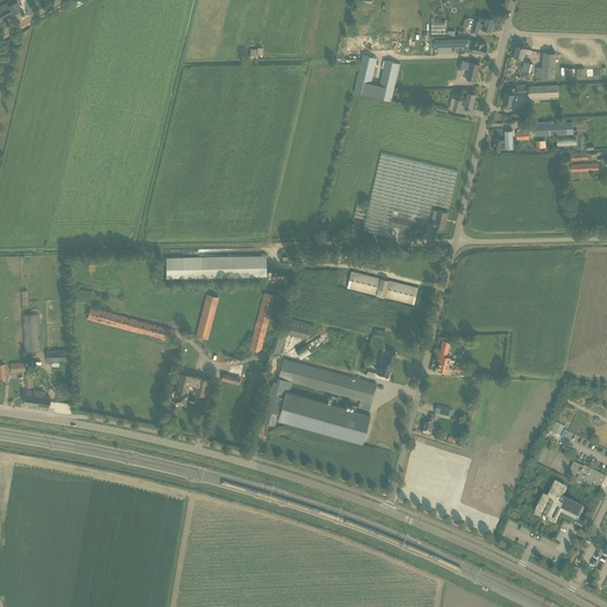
[(0,6),(0,20),(13,14),(20,10),(17,1),(8,6),(7,4),(0,6)]
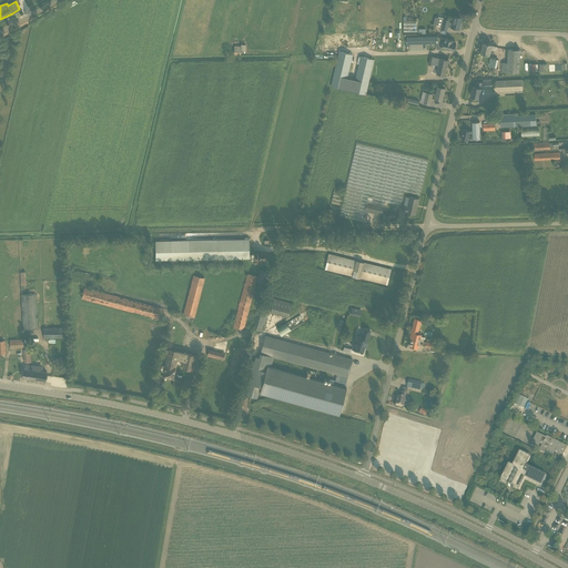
[(450,28),(459,29),(459,30),(463,18),(454,16),(452,22),(449,22),(449,20),(438,18),(436,24),(442,26),(442,29),(447,30),(447,27),(450,28)]
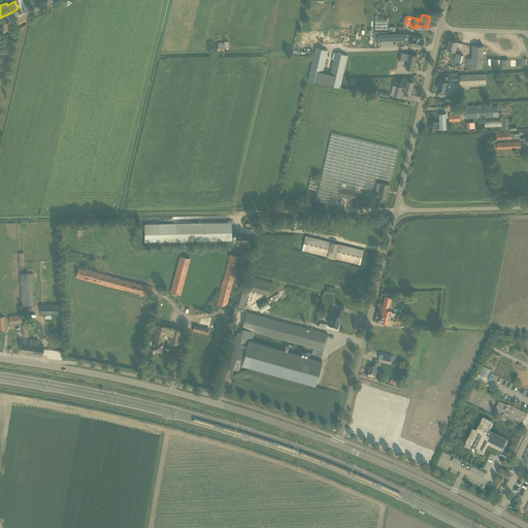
[(423,38),(411,35),(409,44),(415,45),(416,44),(423,46),(424,40),(422,40),(422,38),(423,38)]
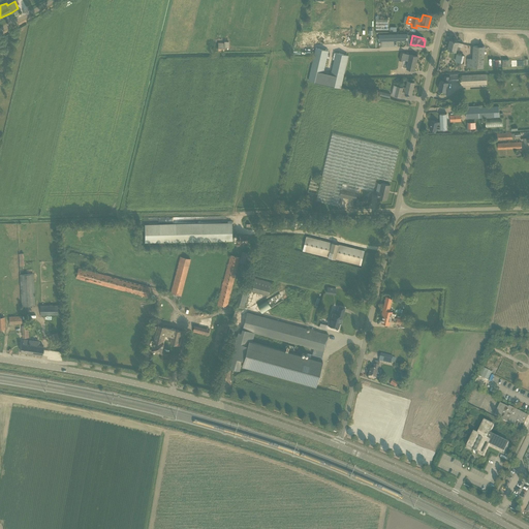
[(463,48),(464,43),(458,42),(458,41),(450,39),(448,50),(456,52),(457,47),(463,48)]
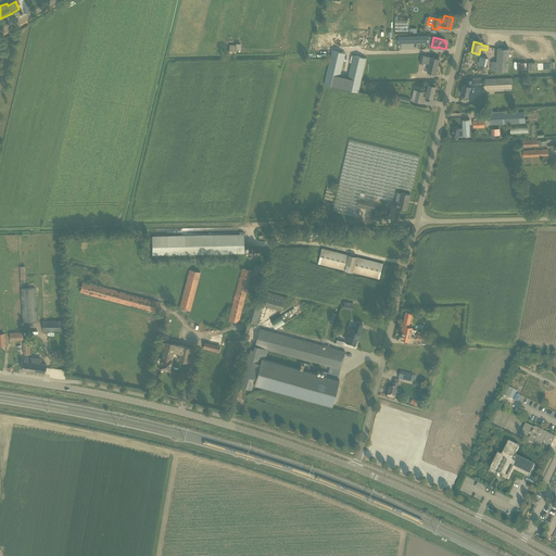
[(497,48),(496,61),(496,71),(508,71),(509,49),(497,48)]
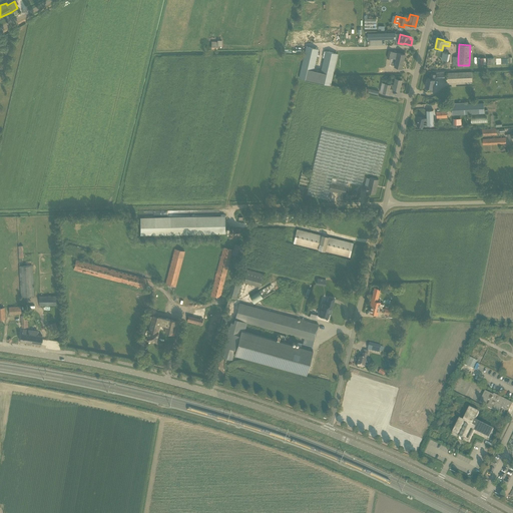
[(299,78),(319,82),(331,85),(339,54),(326,51),(321,72),(315,70),(319,49),(307,46),(306,47),(305,52),(299,78)]
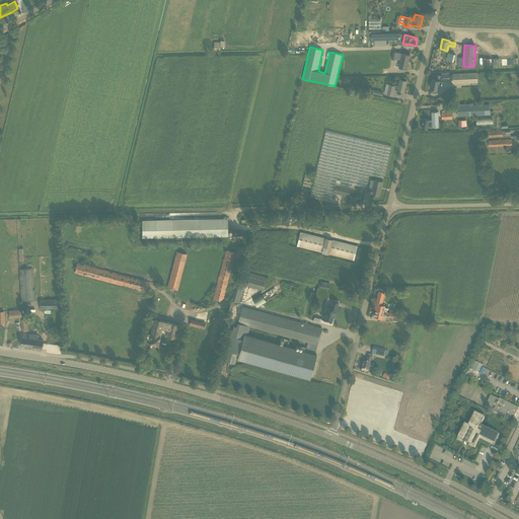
[(410,55),(401,54),(400,59),(398,67),(406,69),(410,55)]
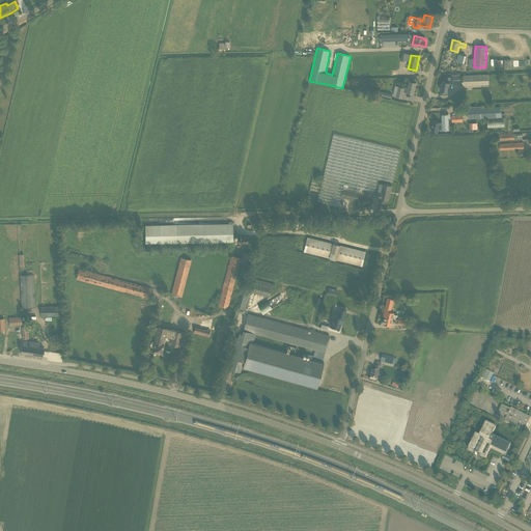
[(488,74),(462,75),(463,86),(488,84),(488,74)]
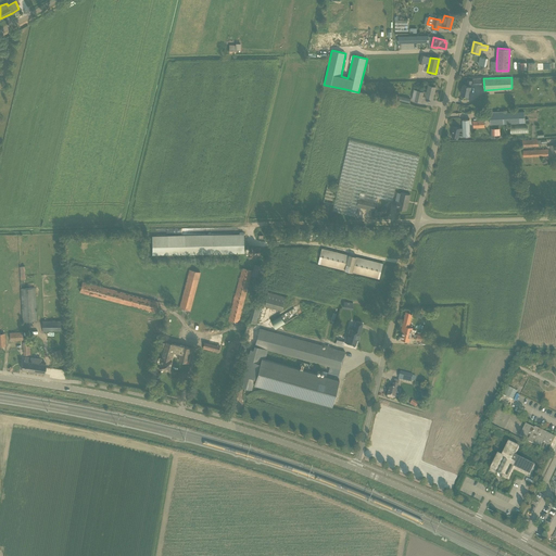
[(471,81),(468,80),(466,85),(463,85),(460,95),(469,97),(471,86),(470,86),(471,81)]
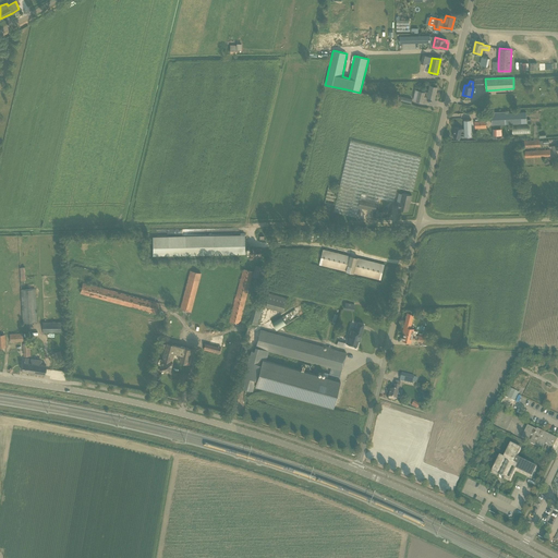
[(434,99),(437,87),(431,86),(428,94),(425,93),(425,92),(419,91),(416,101),(423,104),(424,97),(434,99)]
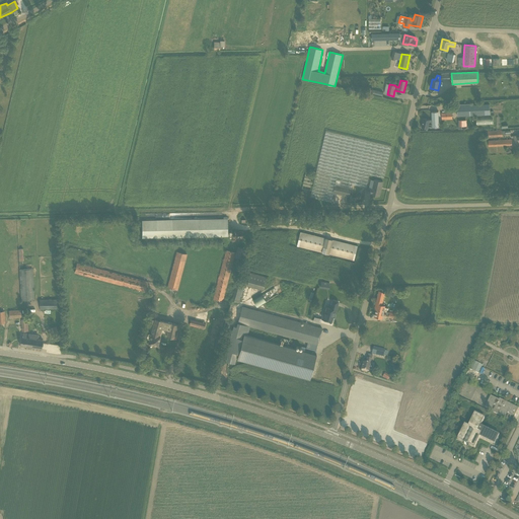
[(457,117),(490,115),(490,103),(457,105),(457,117)]
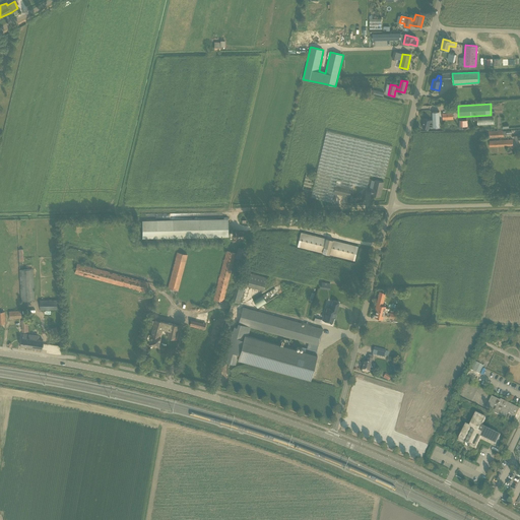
[(433,120),(425,118),(423,127),(427,128),(429,129),(429,128),(433,127),(433,128),(440,128),(439,112),(432,112),(433,120)]
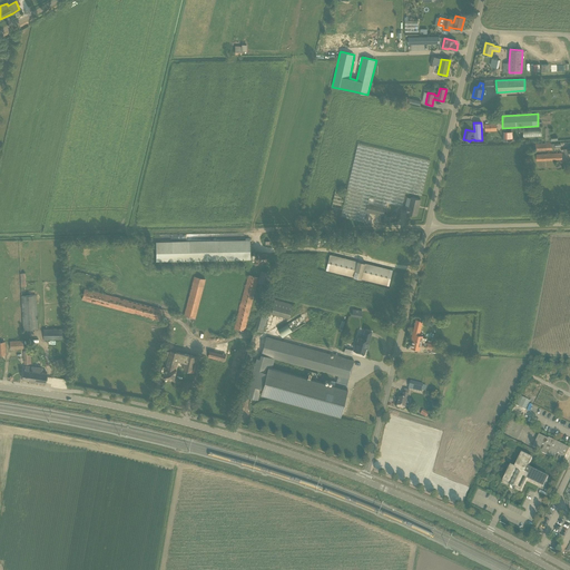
[(359,144),(343,210),(341,216),(364,222),(366,212),(369,203),(385,206),(387,202),(402,205),(405,192),(422,195),(430,160),(359,144)]
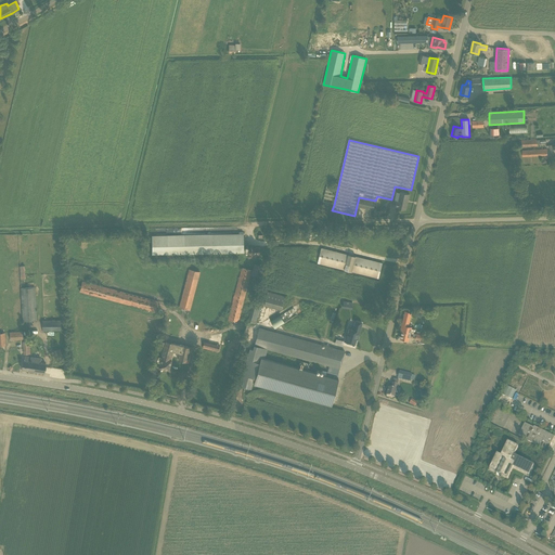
[(398,202),(394,201),(391,206),(397,207),(405,209),(410,194),(401,192),(398,202)]
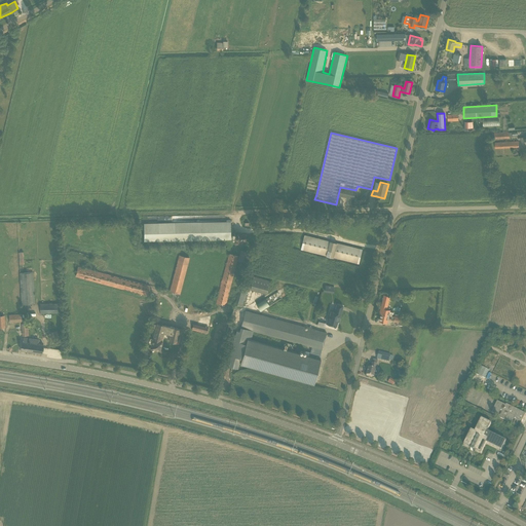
[(340,187),(338,195),(353,199),(355,190),(340,187)]
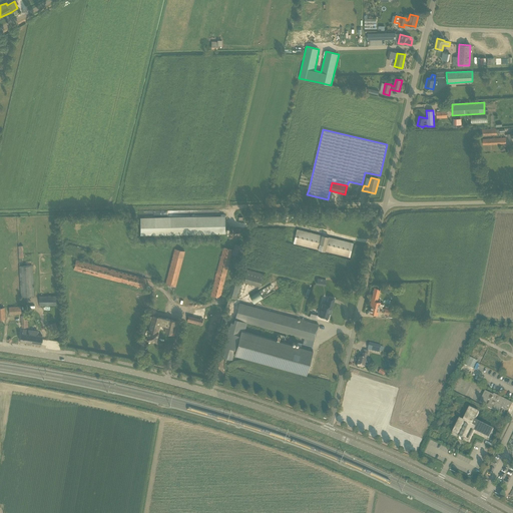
[(140,234),(225,233),(224,216),(224,214),(220,214),(220,216),(140,218),(140,234)]
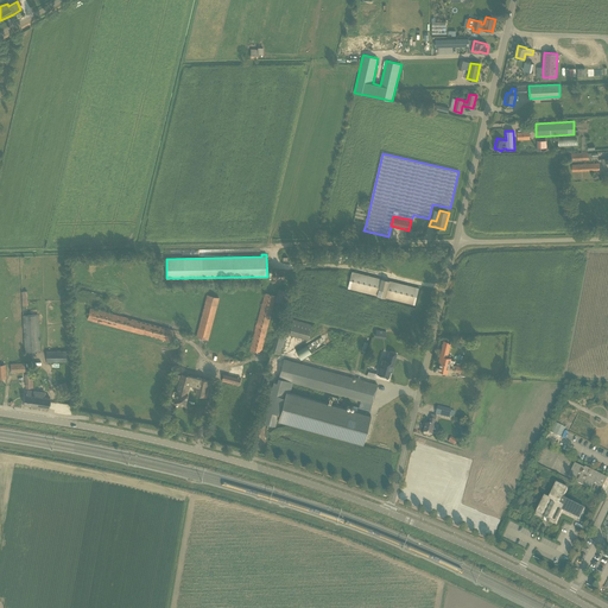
[(415,305),(419,289),(353,272),(348,289),(409,303),(415,304),(415,305)]
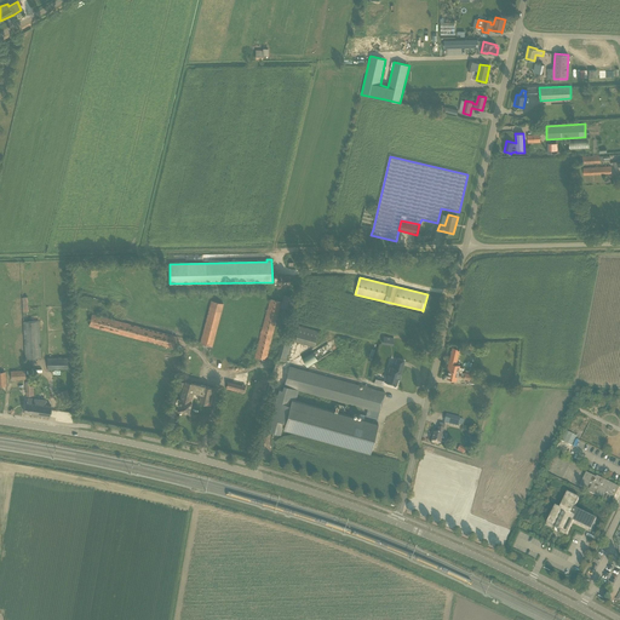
[(270,299),(254,357),(265,361),(280,306),(291,310),(294,297),(283,294),(281,302),(270,299)]
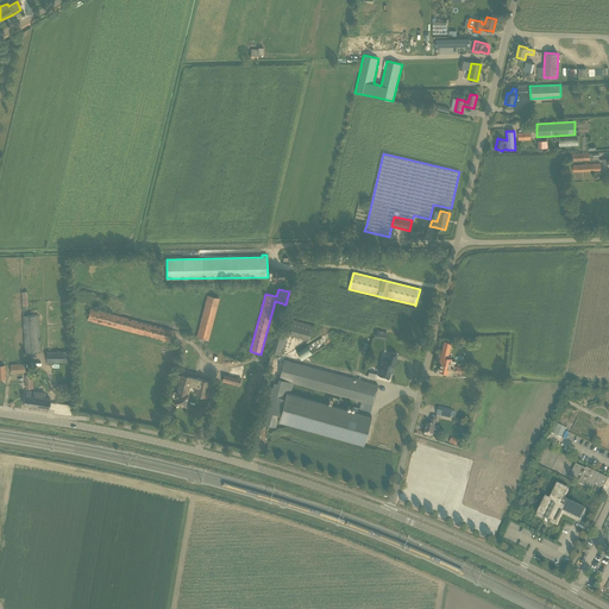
[(207,295),(196,337),(208,340),(220,299),(207,295)]
